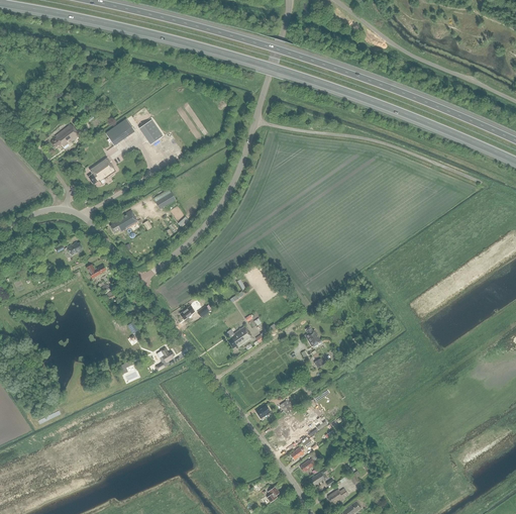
[(108,140),(110,139),(113,142),(133,128),(124,116),(104,130),(108,136),(106,137),(108,140)]
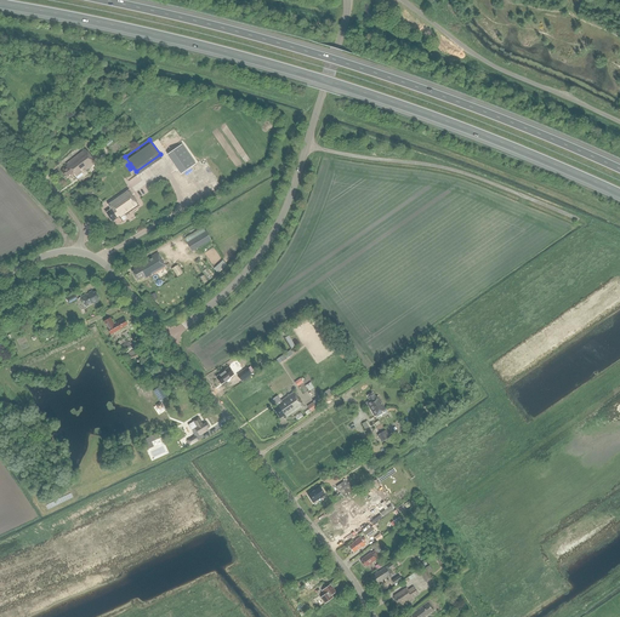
[(198,160),(185,140),(169,149),(182,170),(198,160)]
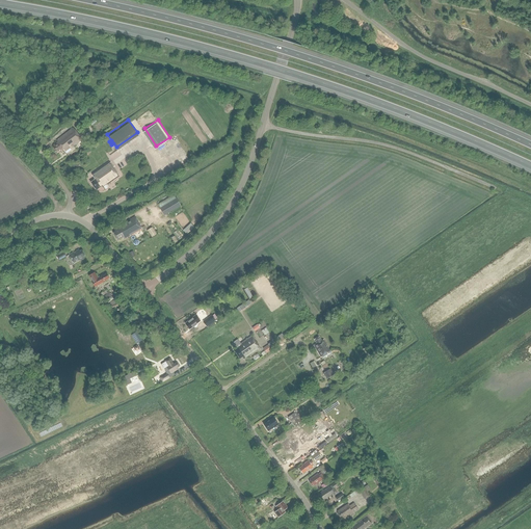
[(52,144),(55,150),(60,146),(61,147),(62,147),(64,149),(69,146),(70,146),(81,137),(72,125),(55,137),(56,139),(52,142),(53,143),(52,144)]
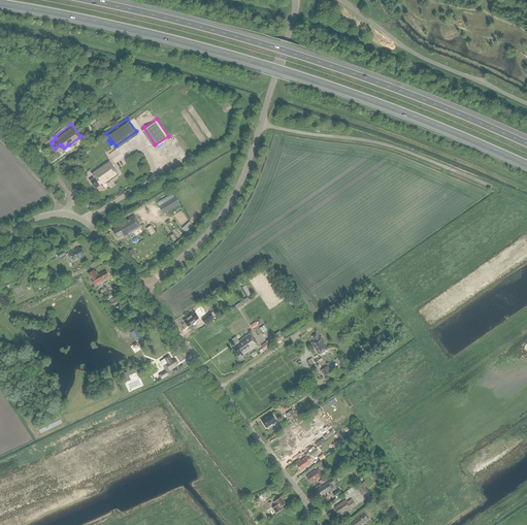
[(105,181),(117,172),(107,158),(90,170),(93,175),(89,178),(94,186),(100,182),(101,183),(102,183),(103,185),(107,183),(105,181)]
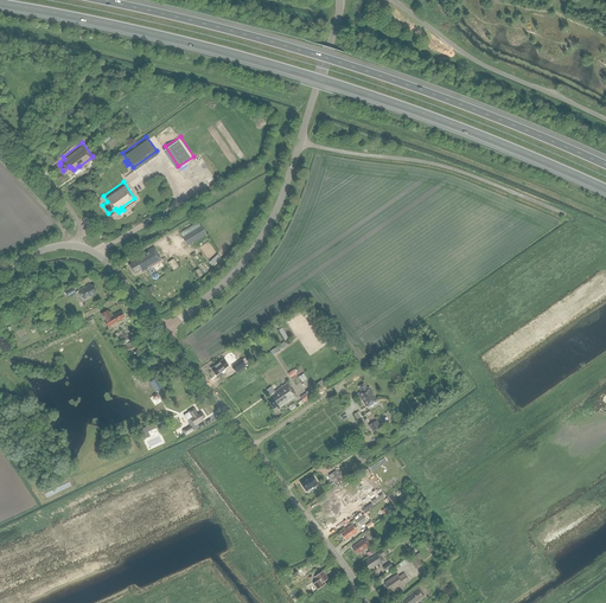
[(186,243),(205,231),(201,223),(180,233),(186,243)]
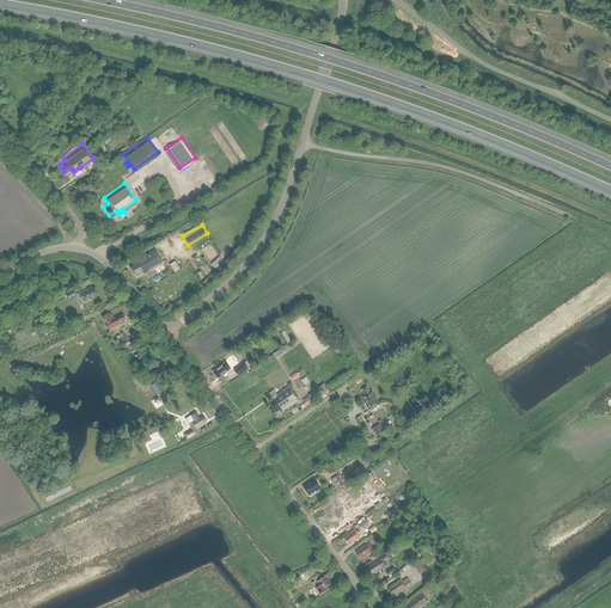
[(146,268),(147,269),(163,260),(154,246),(130,259),(132,263),(129,264),(134,272),(141,269),(142,271),(146,268)]
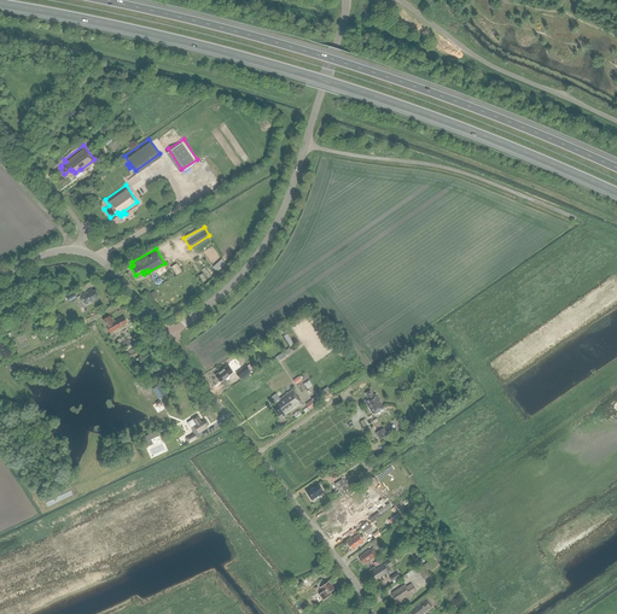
[(85,288),(79,292),(85,302),(92,298),(92,299),(97,297),(95,294),(98,293),(94,287),(92,288),(91,286),(86,288),(87,290),(85,290),(85,288)]
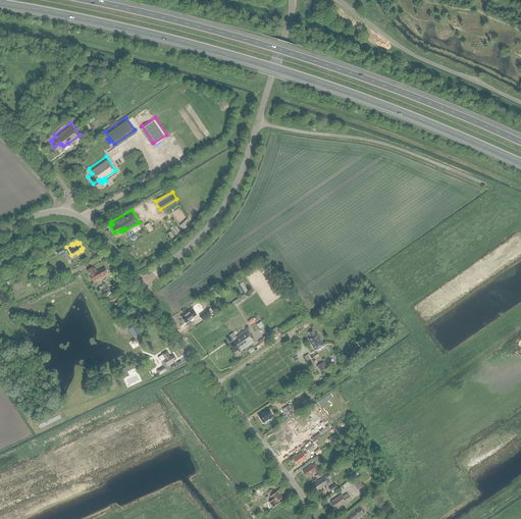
[(56,253),(64,249),(62,245),(54,249),(56,253)]
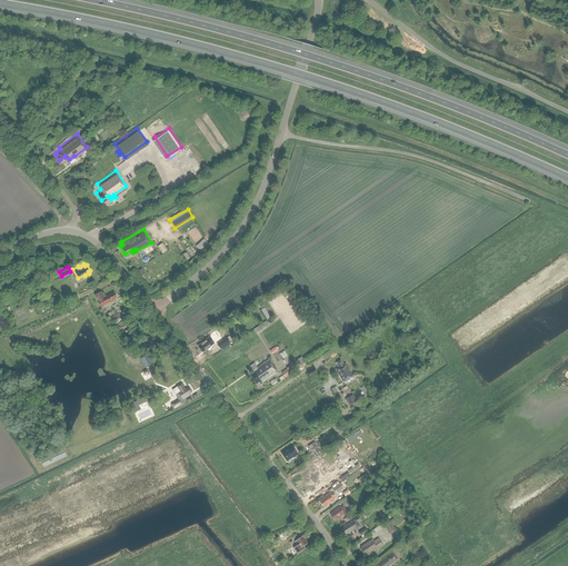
[(103,294),(100,288),(93,291),(97,298),(100,304),(112,298),(111,297),(116,295),(112,289),(109,291),(108,291),(103,294)]
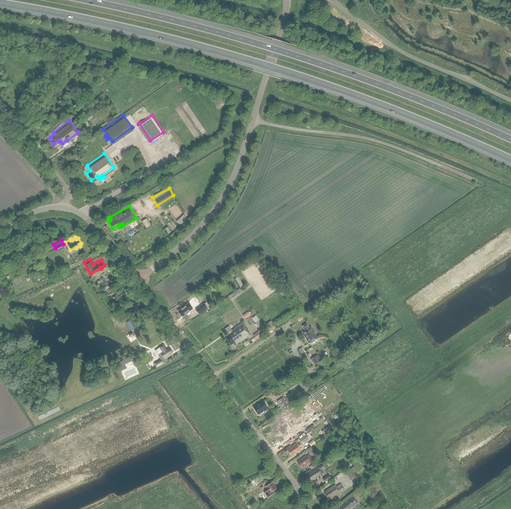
[(110,286),(104,288),(106,294),(113,291),(110,286)]
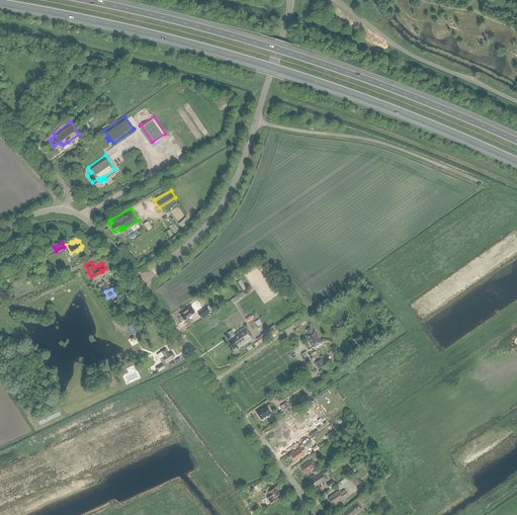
[(188,315),(190,314),(189,313),(192,311),(189,306),(186,308),(186,307),(179,312),(183,318),(187,315),(188,315)]
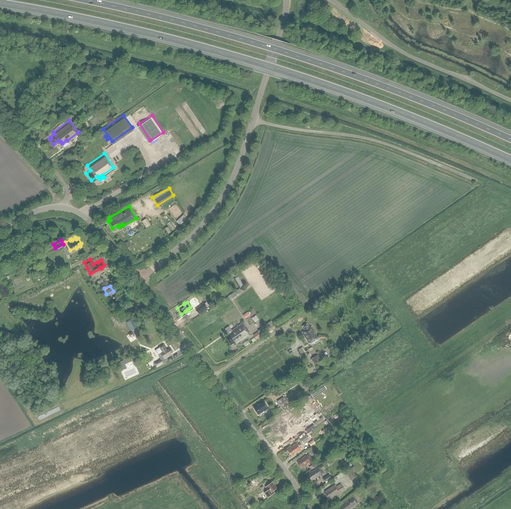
[(195,307),(198,311),(203,307),(200,303),(195,307)]
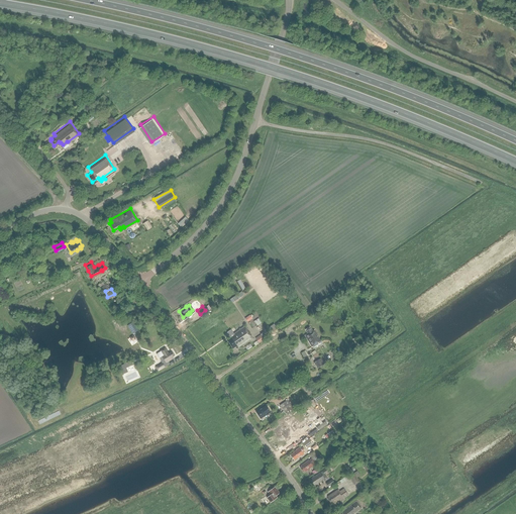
[(251,324),(256,322),(253,316),(248,318),(251,324)]
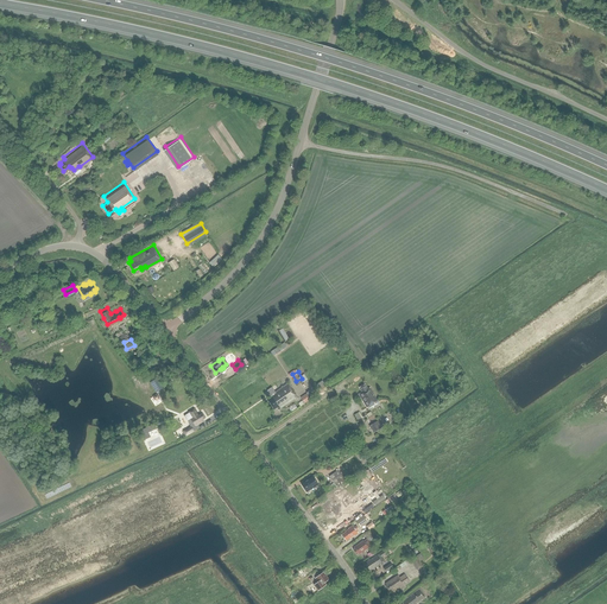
[(162,383),(156,374),(149,379),(155,388),(162,383)]
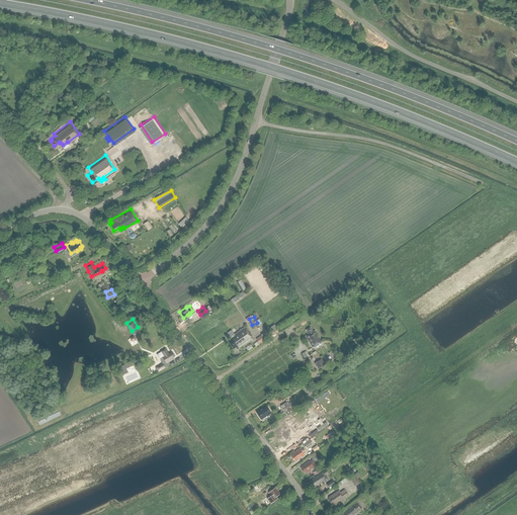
[(235,344),(236,346),(252,336),(244,324),(233,332),(232,333),(231,332),(232,332),(229,328),(227,330),(231,336),(227,339),(232,346),(235,344)]
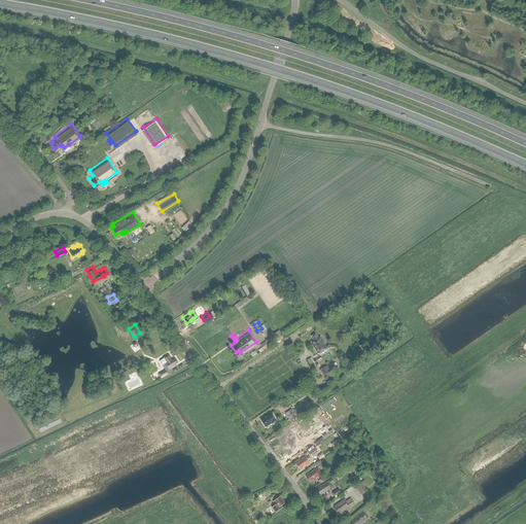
[(310,339),(316,351),(326,345),(319,334),(317,335),(315,330),(310,334),(313,338),(310,339)]
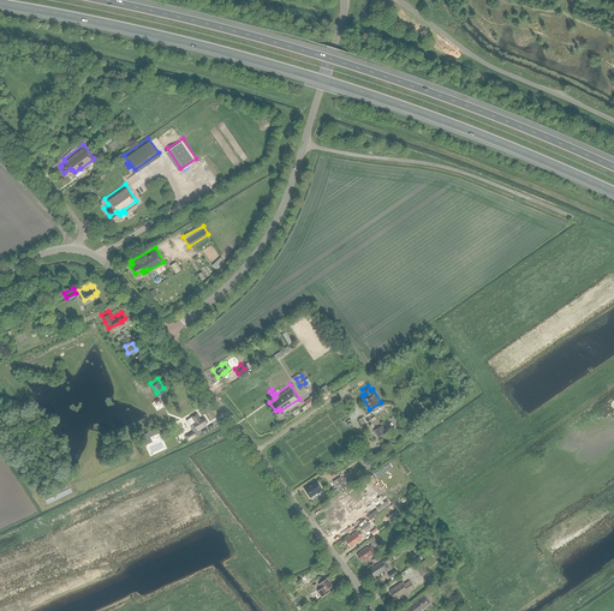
[(184,433),(188,437),(195,432),(194,430),(204,423),(203,421),(206,420),(203,415),(200,418),(195,411),(190,414),(186,417),(185,419),(188,421),(189,421),(191,420),(195,425),(191,427),(192,429),(184,433)]
